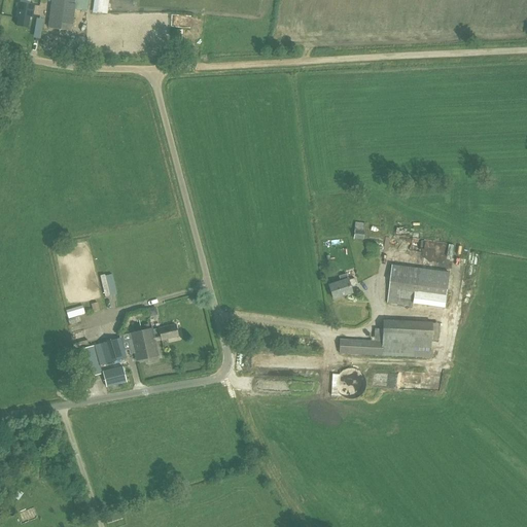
[(71,31),(74,0),(50,0),(47,27),(71,31)]
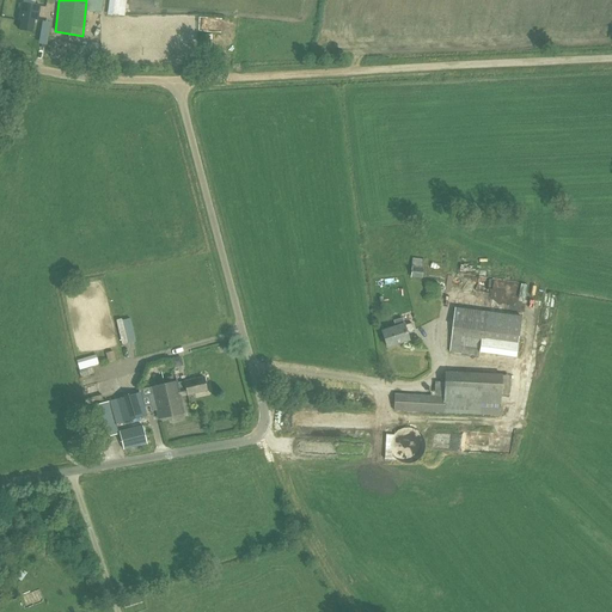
[(37,19),(40,5),(20,2),(18,19),(20,20),(19,29),(32,31),(35,19),(37,19)]
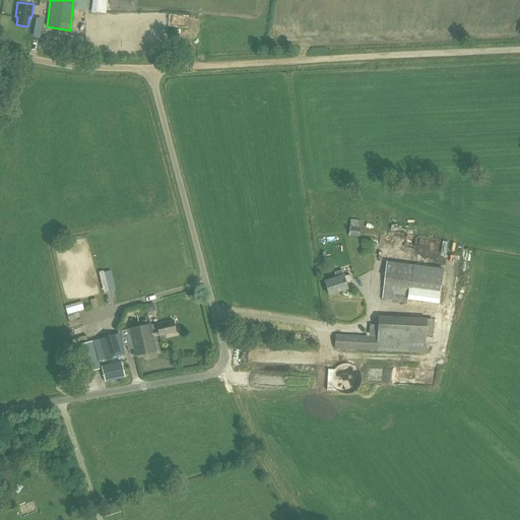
[(360,228),(349,226),(348,236),(359,237),(360,228)]
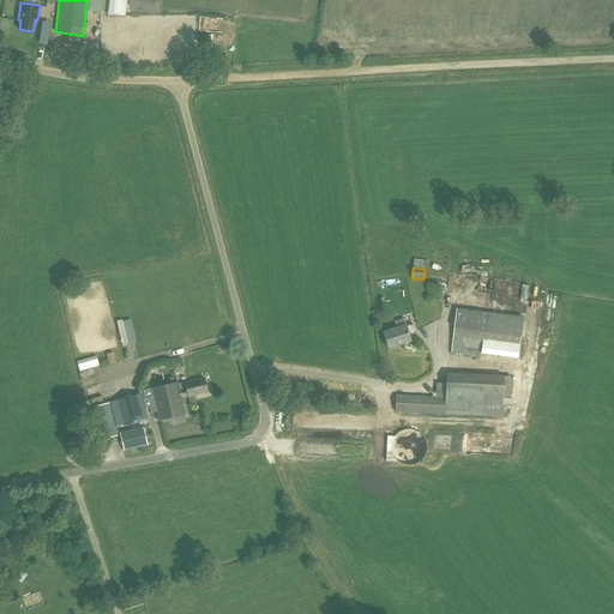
[(427,298),(441,299),(443,286),(427,286),(427,298)]
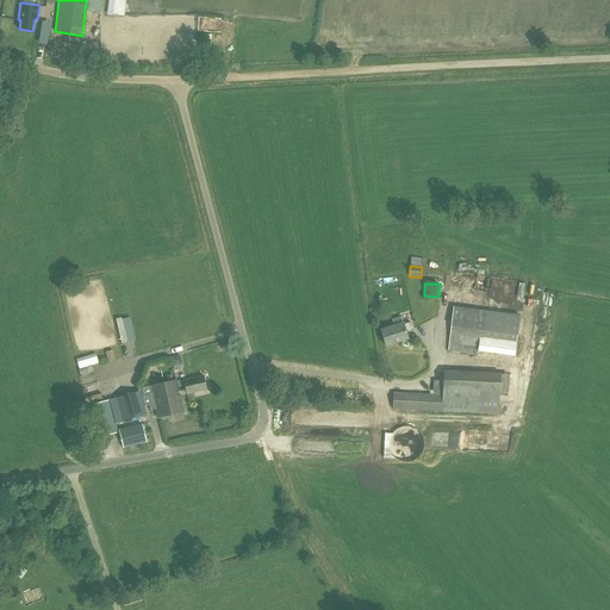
[(492,305),(503,306),(504,296),(493,293),(492,305)]
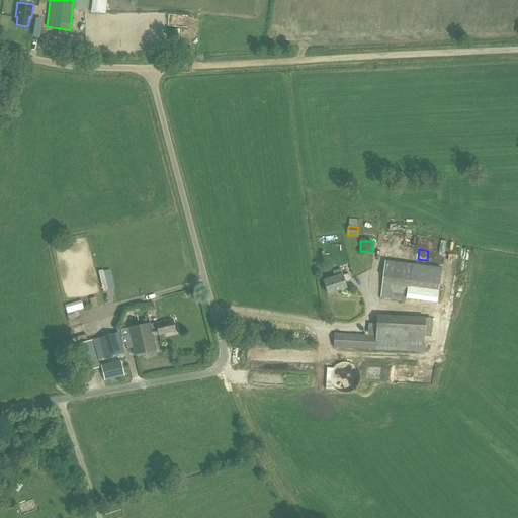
[(442,268),(385,260),(380,297),(405,301),(408,287),(410,287),(411,285),(439,289),(442,268)]
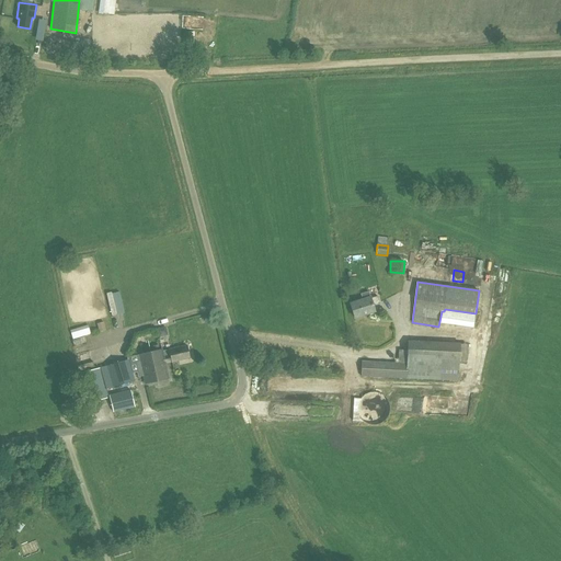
[(373,306),(379,304),(377,296),(370,298),(370,297),(350,304),(354,317),(375,311),(373,306)]
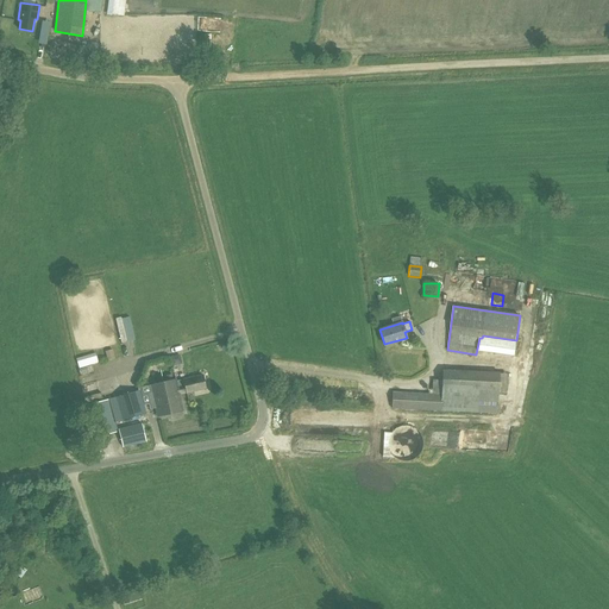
[(507,374),(500,374),(500,371),(443,369),(443,380),(432,380),(432,394),(441,395),(440,410),(497,414),(498,393),(506,393),(507,374)]
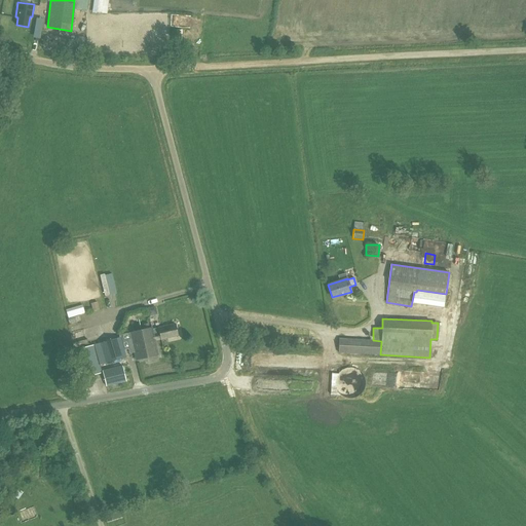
[(175,324),(152,329),(154,341),(160,339),(178,335),(175,324)]
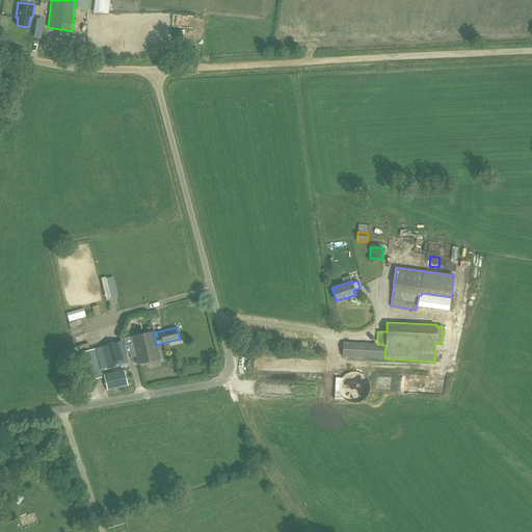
[(156,345),(154,333),(153,331),(131,337),(137,364),(159,358),(156,345)]
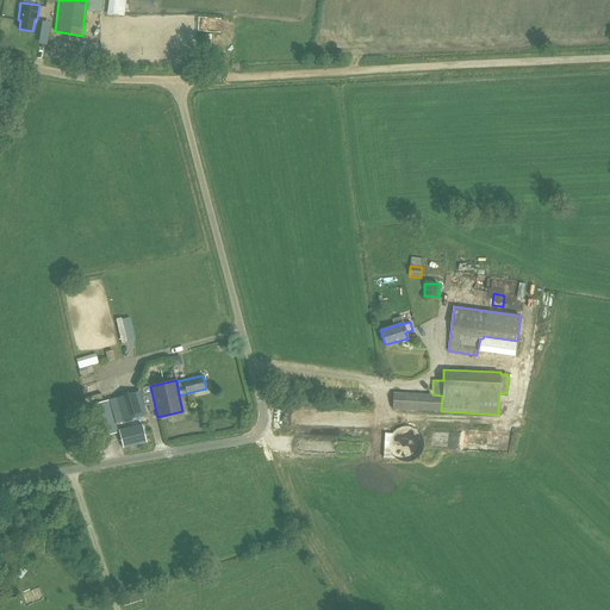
[(125,393),(125,394),(109,399),(114,423),(131,418),(145,415),(139,391),(125,393)]
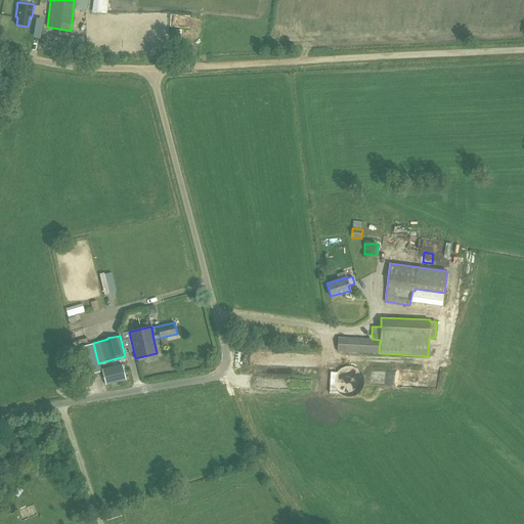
[(380,340),(372,339),(338,337),(337,351),(379,353),(380,340)]
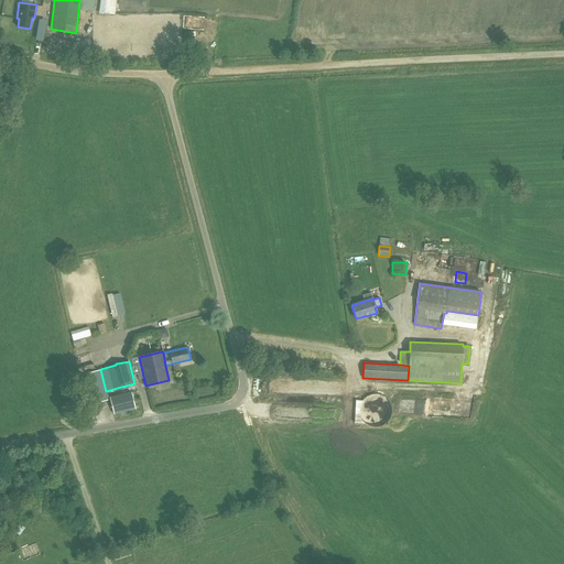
[(82,375),(89,404),(107,400),(99,370),(82,375)]
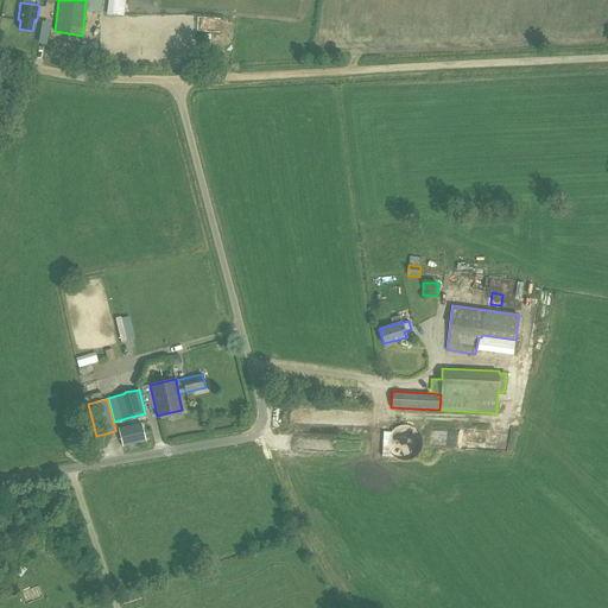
[(122,447),(146,441),(141,423),(118,429),(122,447)]
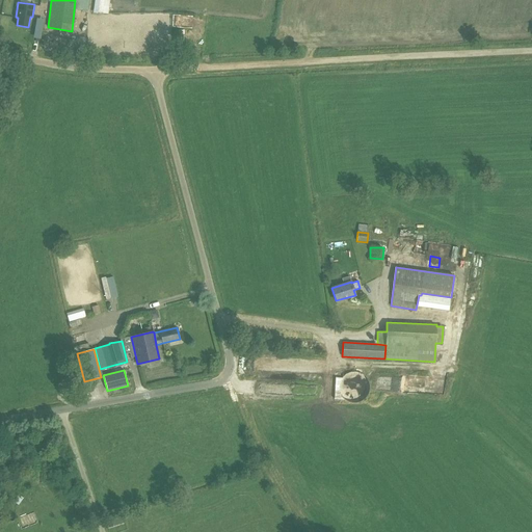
[(396,377),(398,389),(409,386),(407,375),(396,377)]
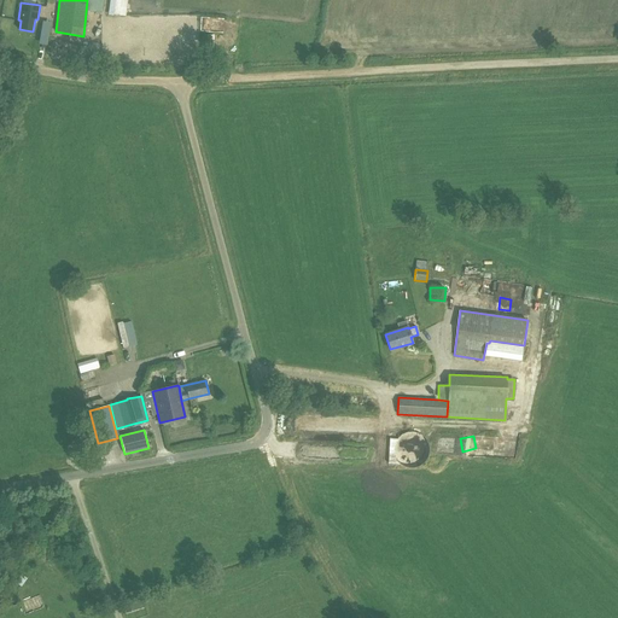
[(333,455),(333,443),(310,443),(310,456),(333,455)]
